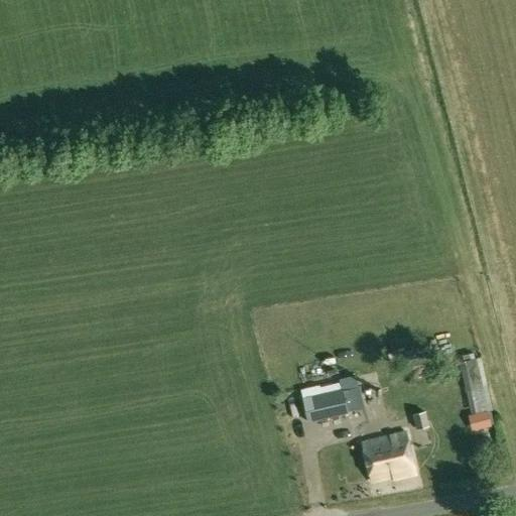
[(460,363),(466,391),(469,390),(471,402),(486,398),(476,359),(460,363)]
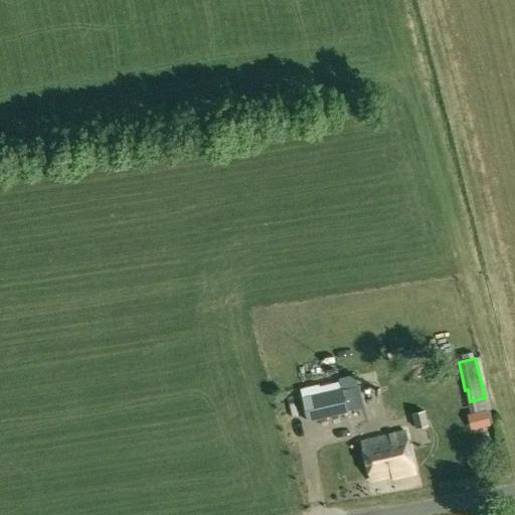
[(348,412),(342,388),(339,378),(299,388),(306,421),(348,412)]
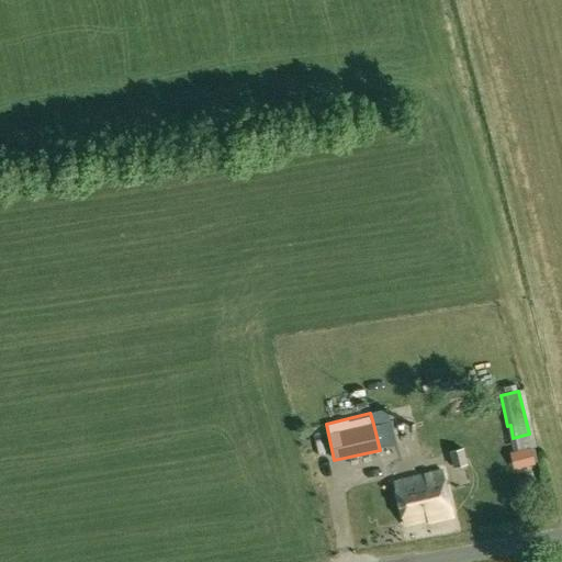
[(373,425),(379,448),(396,442),(391,420),(373,425)]
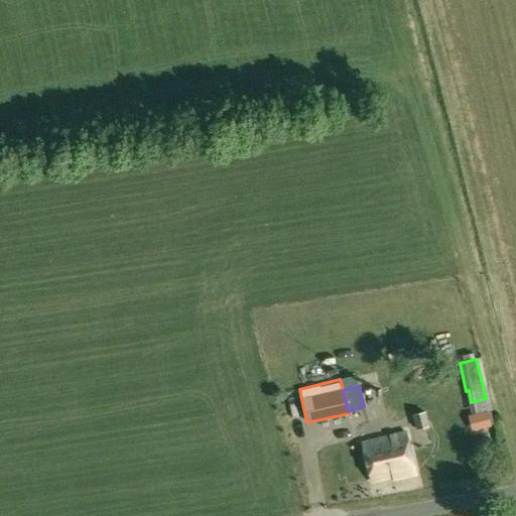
[(429,426),(425,411),(412,414),(415,429),(429,426)]
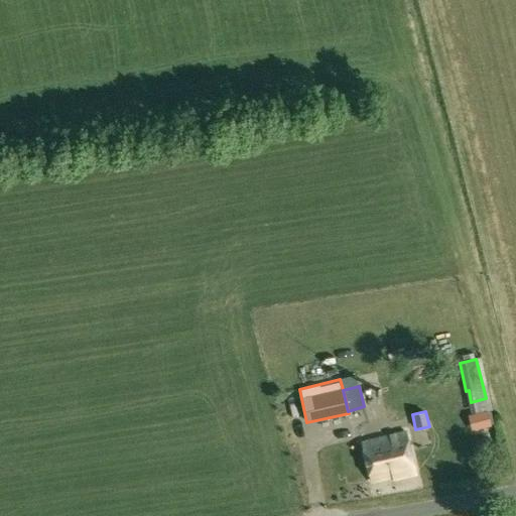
[(416,473),(405,431),(362,442),(372,481),(393,476),(393,479),(416,473)]
